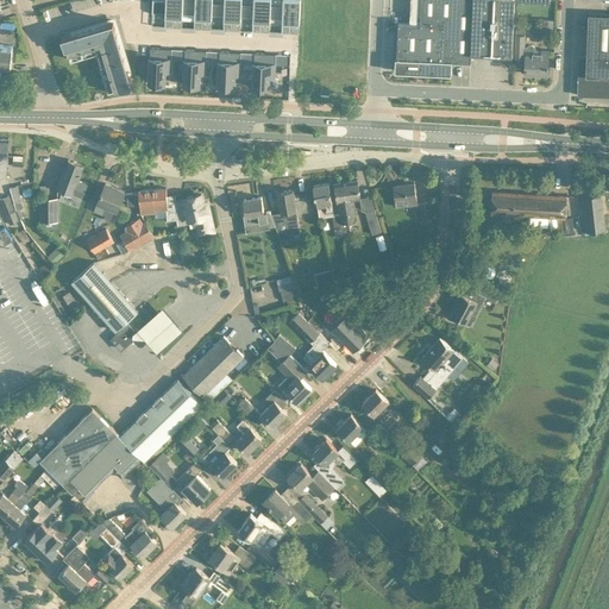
[(152,0),(152,12),(154,12),(165,12),(164,26),(173,27),(173,26),(174,17),(182,17),(182,13),(182,0),(183,0),(182,0),(152,0)]
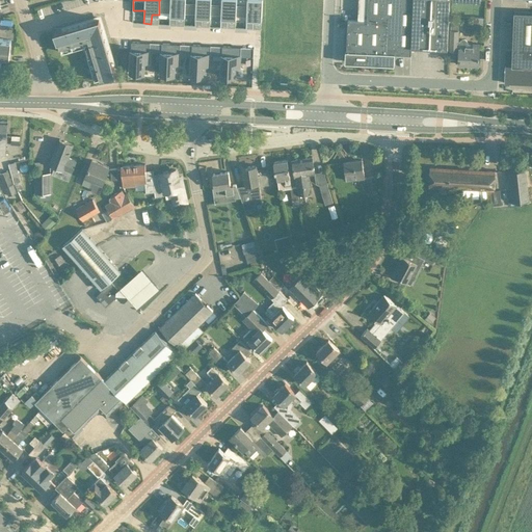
[(159,0),(159,11),(170,11),(169,24),(177,25),(177,16),(185,16),(185,12),(184,12),(185,1),(186,1),(185,0),(159,0),(160,0),(159,0)]
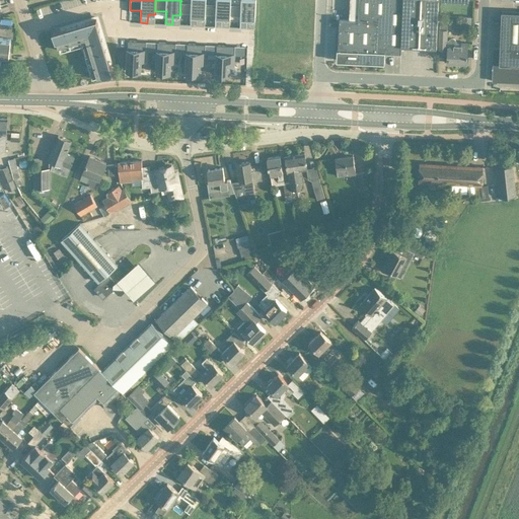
[(180,1),(179,12),(180,12),(191,12),(191,25),(197,25),(198,16),(205,17),(206,13),(205,13),(205,2),(206,2),(206,0),(191,0),(192,2),(181,1),(180,1)]
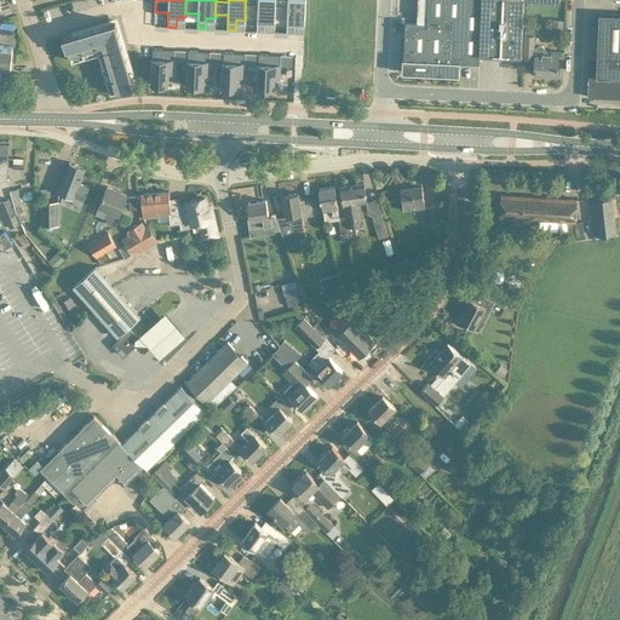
[(245,3),(245,16),(246,16),(258,17),(257,32),(265,32),(265,21),(275,22),(275,17),(274,17),(275,5),(276,5),(275,0),(258,0),(258,4),(246,3),(245,3)]
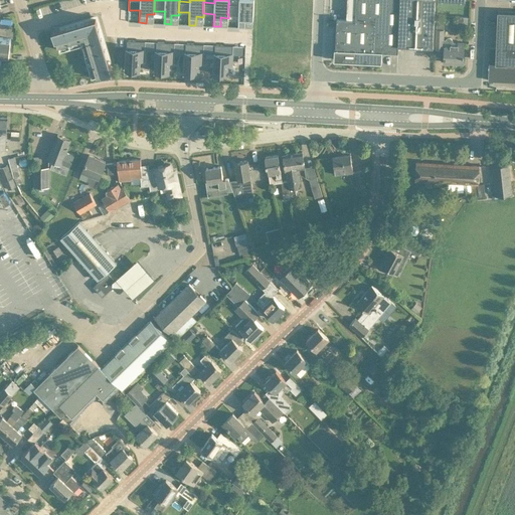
[(228,4),(227,14),(228,14),(238,15),(238,27),(244,27),(245,19),(252,19),(253,19),(253,16),(253,0),(238,0),(239,4),(229,4),(228,4)]
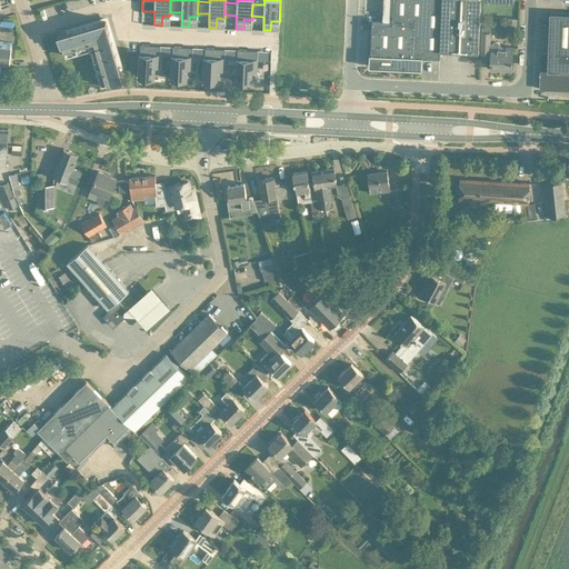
[(369,55),(369,69),(421,71),(422,57),(439,58),(440,49),(439,49),(441,0),(392,0),(392,21),(372,20),(371,25),(370,56),(369,55)]
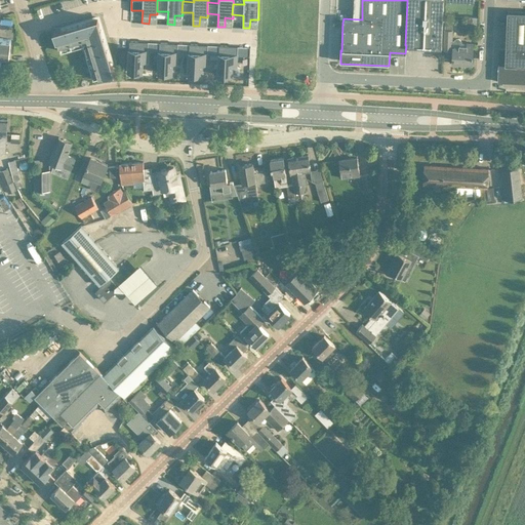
[(407,0),(405,45),(406,45),(441,47),(442,37),(443,23),(443,0),(455,0),(475,1),(474,0),(407,0)]
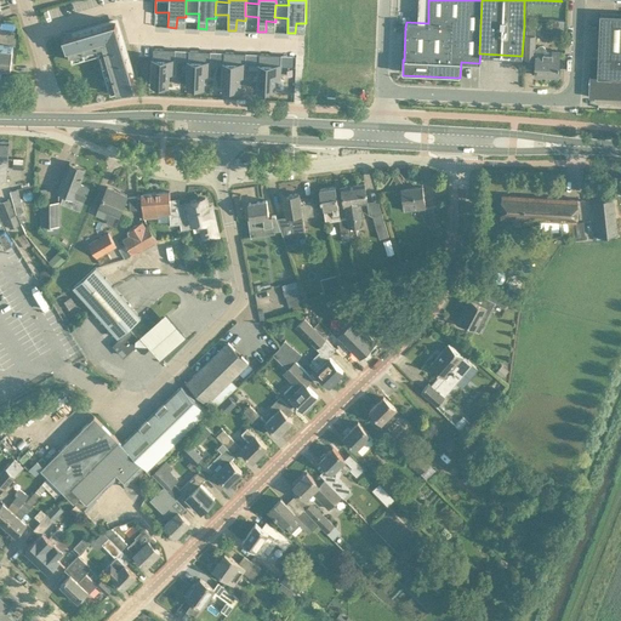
[(358,4),(317,1),(315,23),(314,46),(317,46),(317,53),(314,53),(312,93),(341,95),(349,95),(353,30),(355,30),(358,4)]
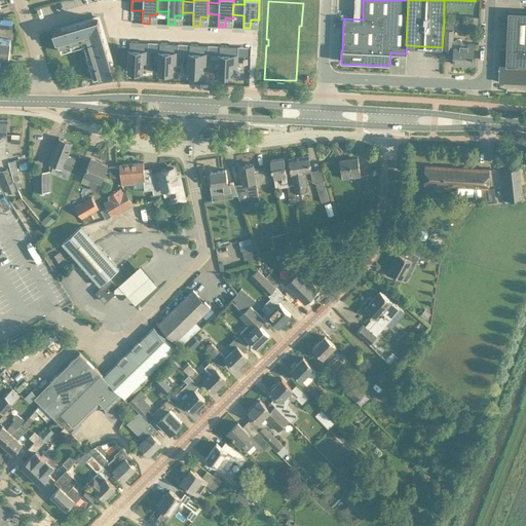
[(506,47),(506,48),(525,49),(525,11),(518,11),(508,11),(506,47)]
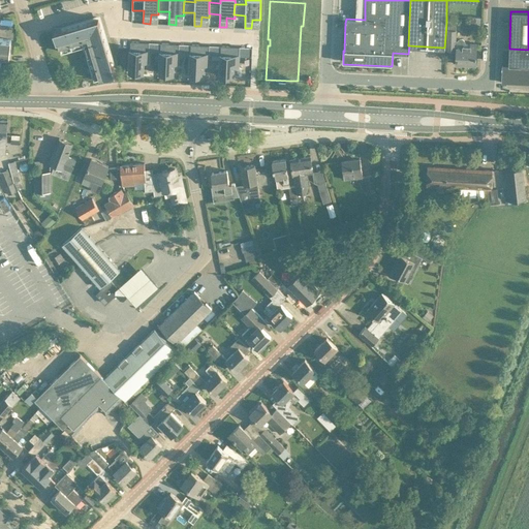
[(471,16),(471,24),(480,25),(480,17),(471,16)]
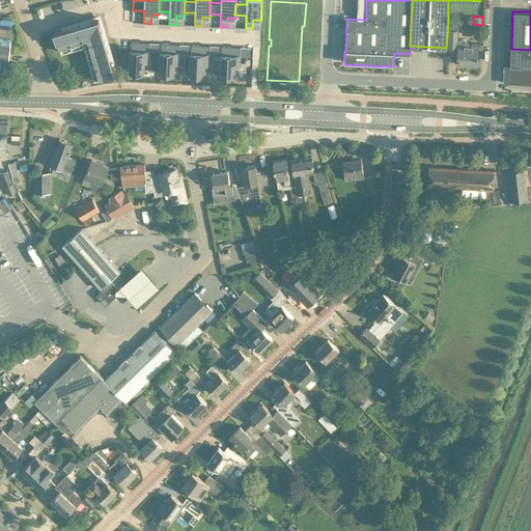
[(99,18),(53,31),(53,32),(59,53),(84,46),(94,79),(94,81),(101,79),(115,75),(99,18)]
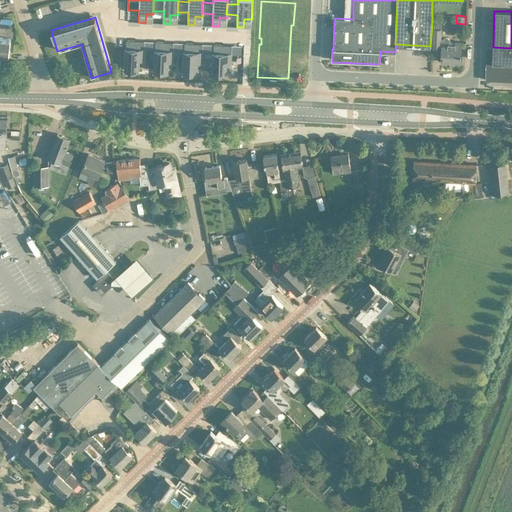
[(433,24),(433,37),(441,37),(441,24),(438,24),(433,24)]
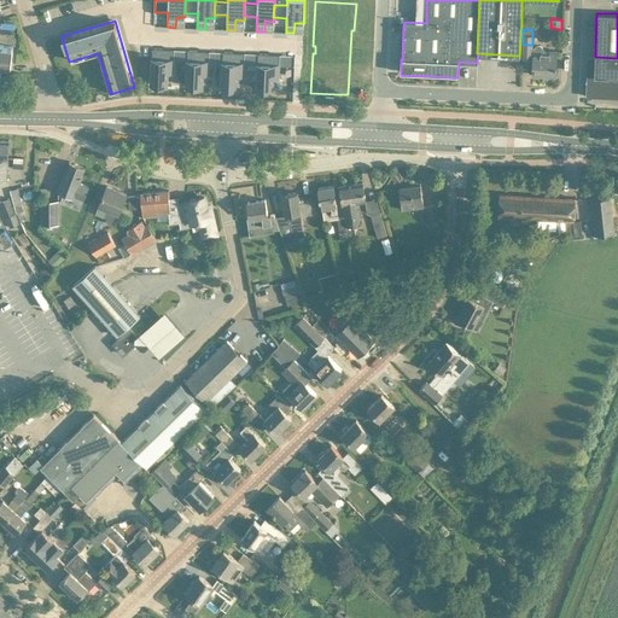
[(0,71),(1,73),(1,65),(11,66),(13,47),(0,45),(0,71)]
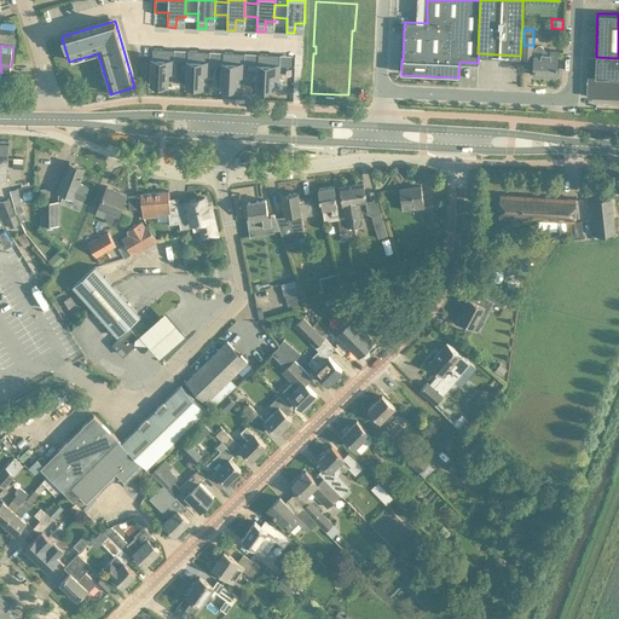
[(533,48),(533,56),(534,56),(533,63),(533,75),(545,75),(545,74),(550,74),(550,75),(556,75),(557,51),(550,51),(550,52),(544,51),(544,50),(544,48),(543,47),(541,46),(539,46),(538,46),(537,47),(536,48),(533,48)]
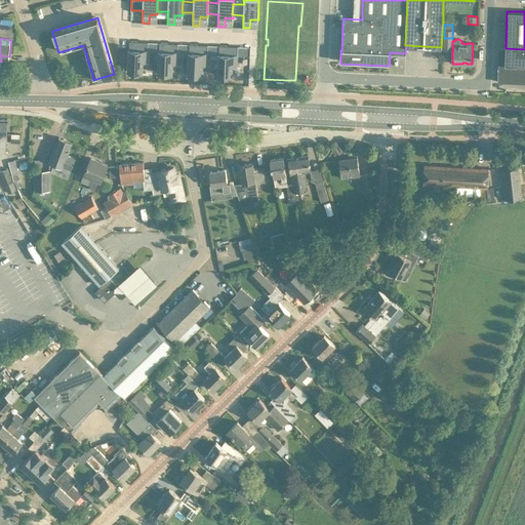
[(129,41),(128,71),(133,72),(133,73),(142,74),(143,62),(147,62),(148,44),(138,43),(138,42),(129,41)]
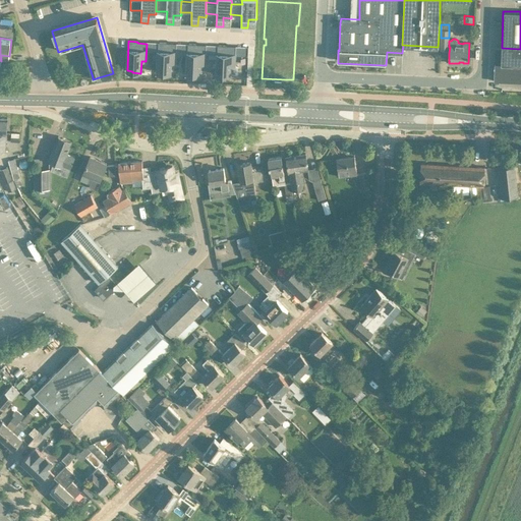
[(158,43),(157,72),(162,72),(162,74),(170,74),(171,62),(176,62),(176,45),(167,45),(167,43),(158,43)]
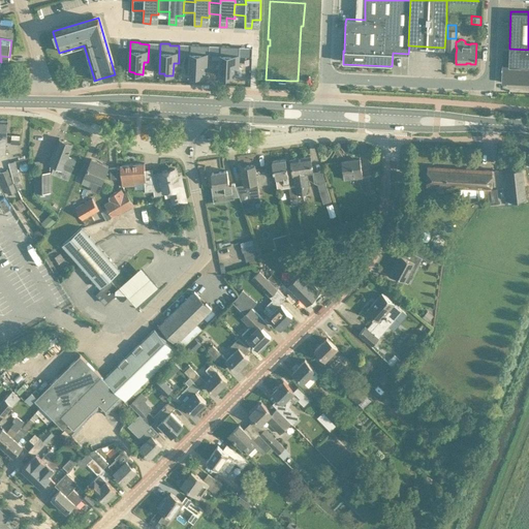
[(191,44),(189,74),(194,74),(194,76),(203,76),(204,64),(209,65),(210,47),(200,47),(200,44),(191,44)]
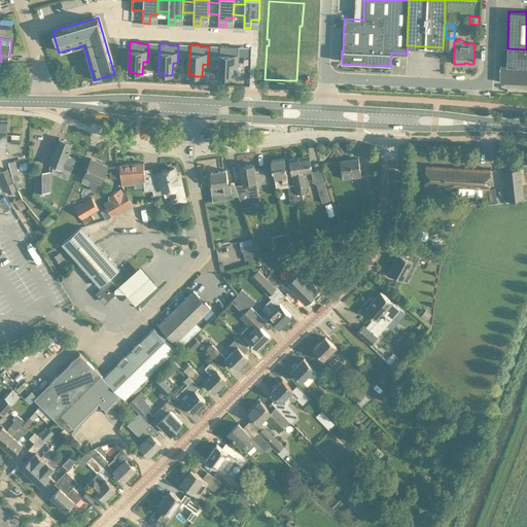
[(220,45),(219,75),(224,76),(223,77),(233,78),(233,66),(238,66),(239,48),(230,47),(230,46),(220,45)]
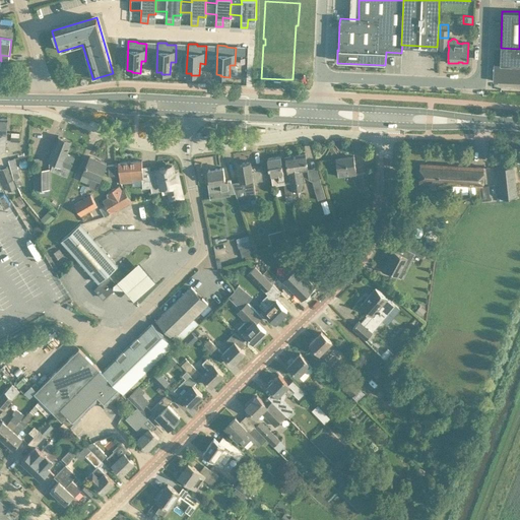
[(495,48),(494,81),(519,81),(519,49),(501,48),(501,47),(495,47),(495,48)]
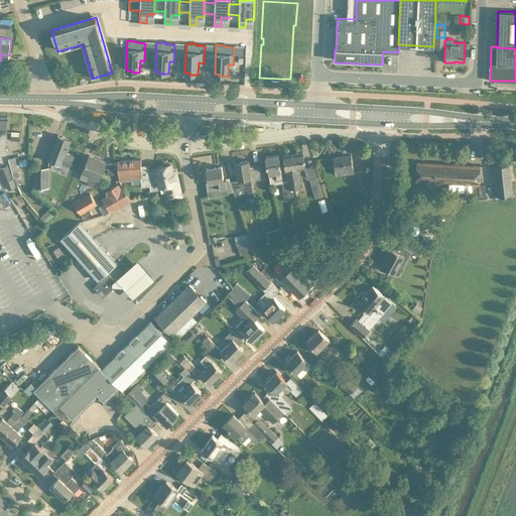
[(51,149),(48,159),(53,160),(61,164),(61,163),(70,166),(74,155),(66,152),(68,149),(71,139),(57,134),(54,144),(51,149)]
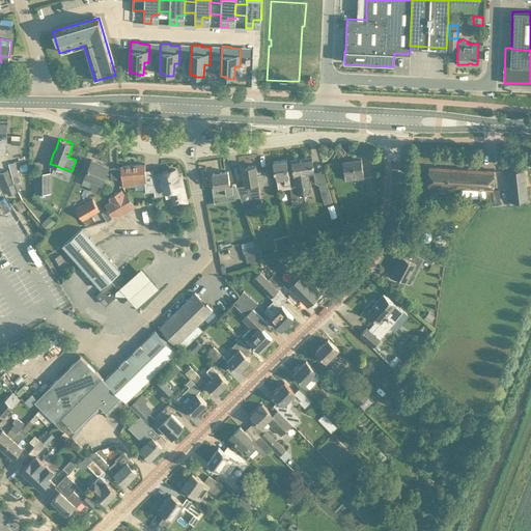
[(311,156),(291,159),(294,169),(295,175),(297,187),(296,187),(297,194),(311,192),(308,173),(314,172),(313,166),(311,156)]
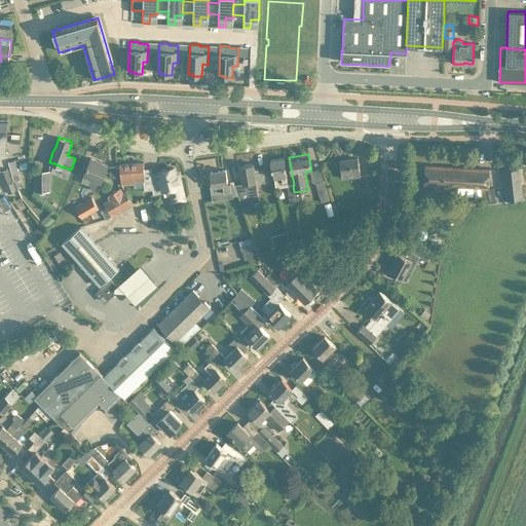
[(90,158),(87,167),(84,174),(95,178),(90,188),(98,191),(102,181),(101,180),(107,165),(90,158)]
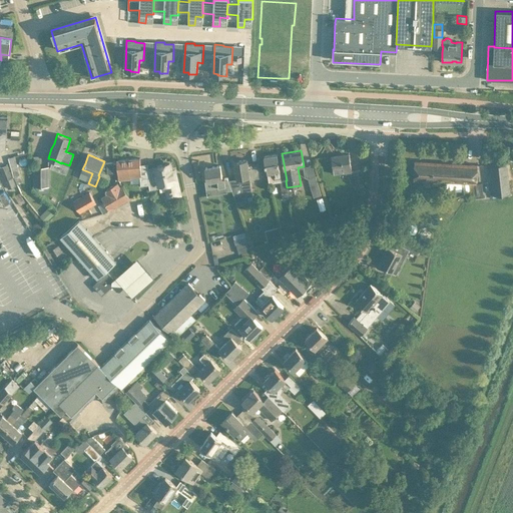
[(264,156),(266,165),(267,165),(268,172),(274,171),(275,179),(281,178),(280,170),(278,154),(264,156)]
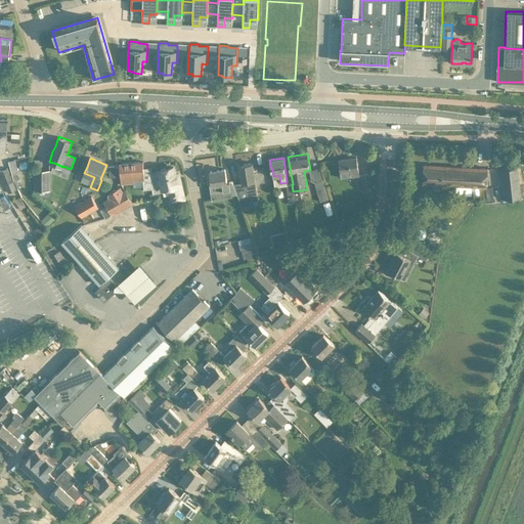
[(339,160),(340,170),(341,177),(349,176),(349,177),(359,175),(356,158),(339,160)]
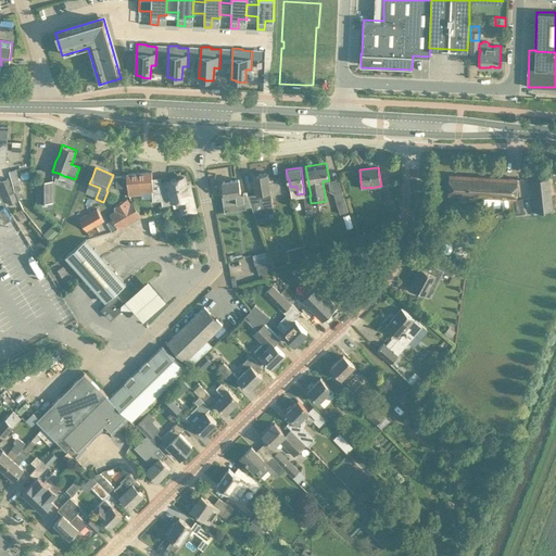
[(16,169),(9,172),(15,191),(22,189),(16,169)]
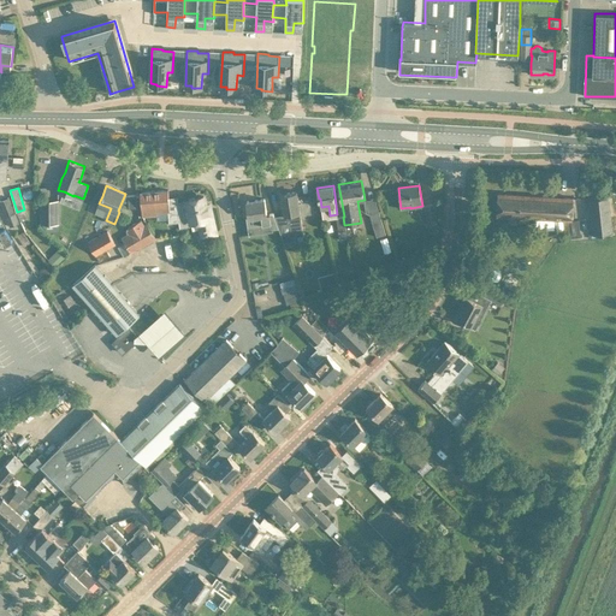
[(169,190),(140,193),(141,203),(142,217),(157,215),(157,212),(169,211),(169,223),(179,223),(178,218),(178,205),(177,197),(169,197),(169,190)]
